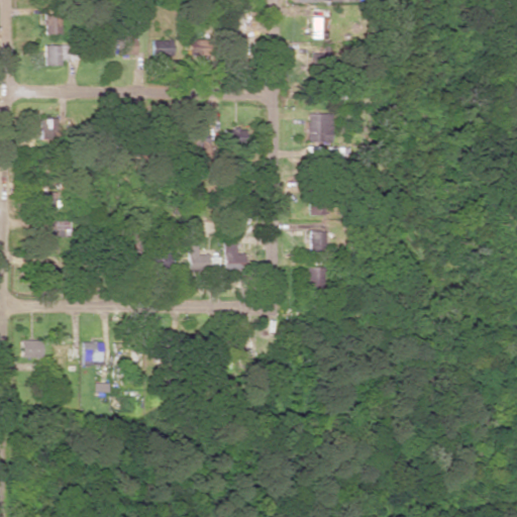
[(59,33),(58,14),(41,14),(42,33),(59,33)]
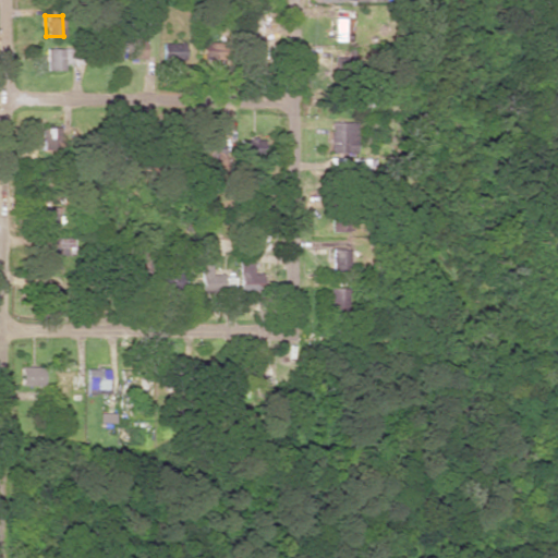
[(332,40),(348,40),(348,20),(332,19),(332,40)]
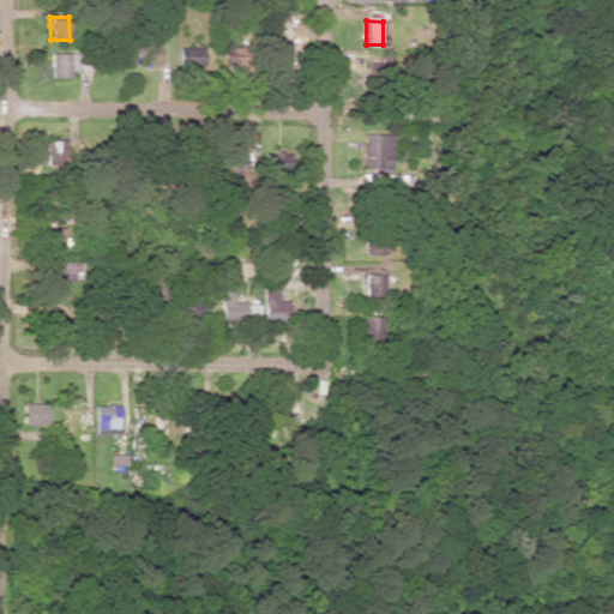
[(160,46),(138,46),(137,65),(158,66),(160,46)]
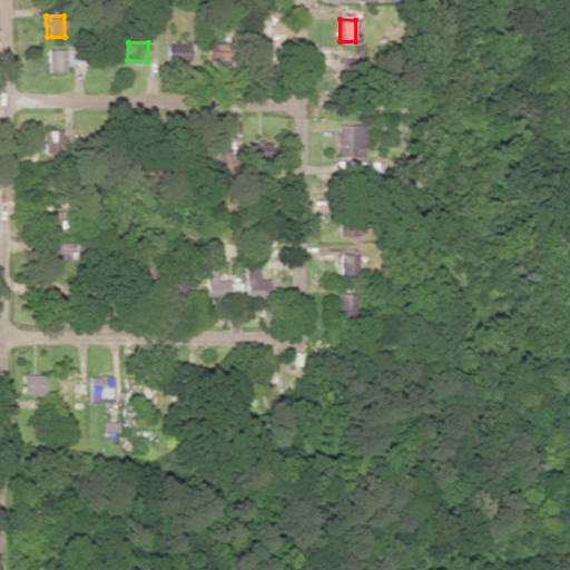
[(46,72),(64,71),(64,66),(72,65),(72,50),(46,50),(46,72)]
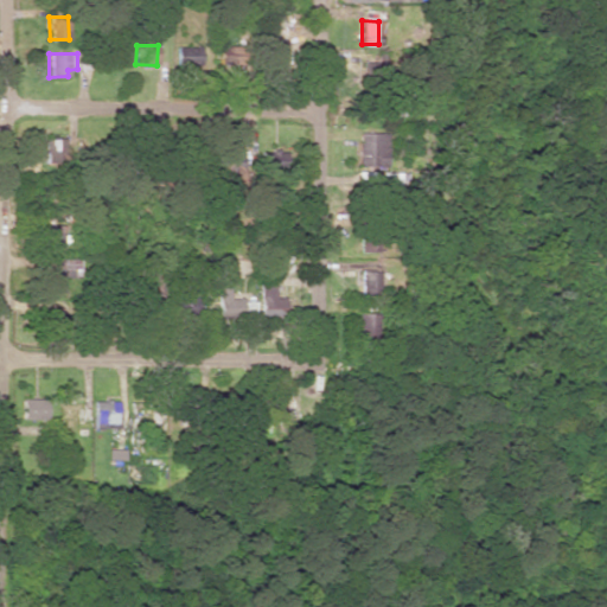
[(385,134),(358,133),(357,167),(385,168),(385,134)]
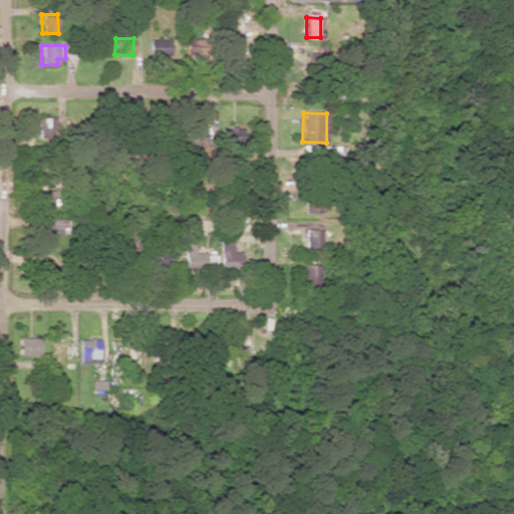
[(38,138),(54,138),(53,117),(38,117),(38,138)]
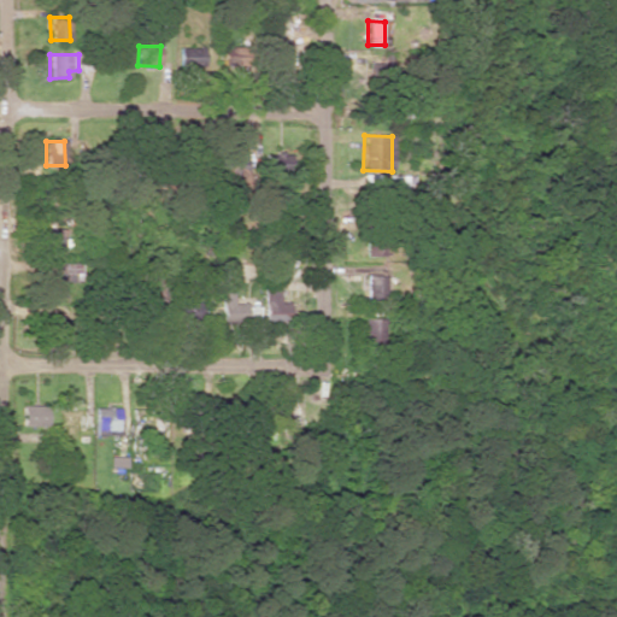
[(246,154),(225,156),(227,188),(247,188),(246,154)]
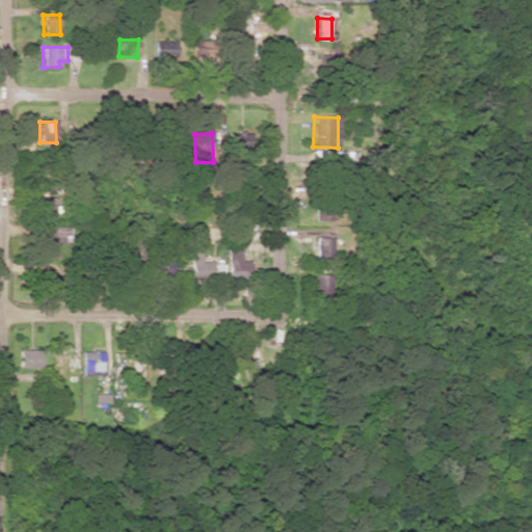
[(314,152),(314,171),(350,171),(349,151),(314,152)]
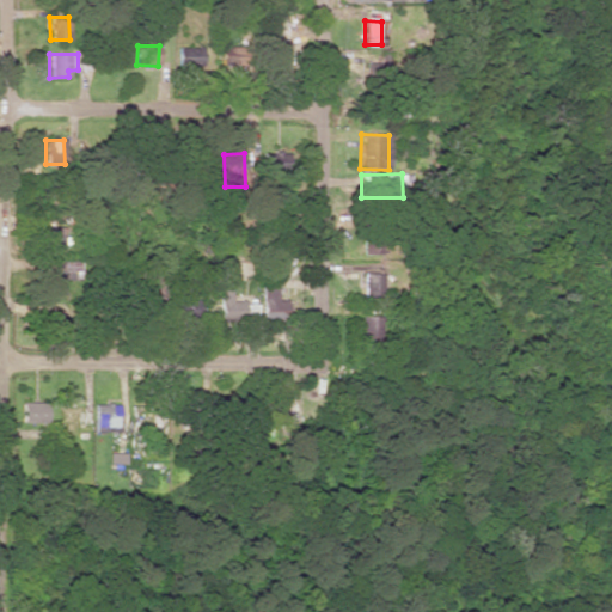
[(62,252),(63,232),(46,231),(46,251),(62,252)]
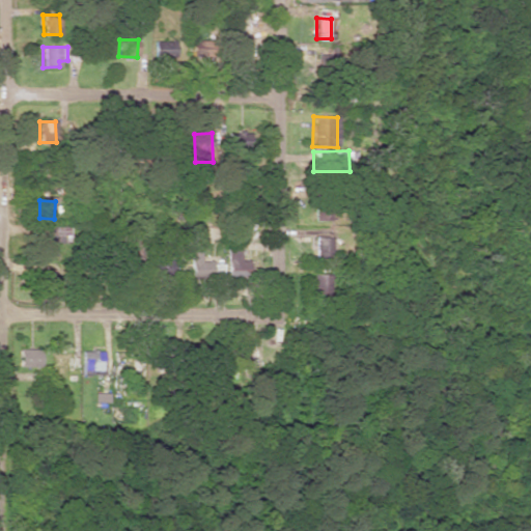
[(71,242),(70,227),(36,228),(37,254),(54,254),(54,243),(71,242)]
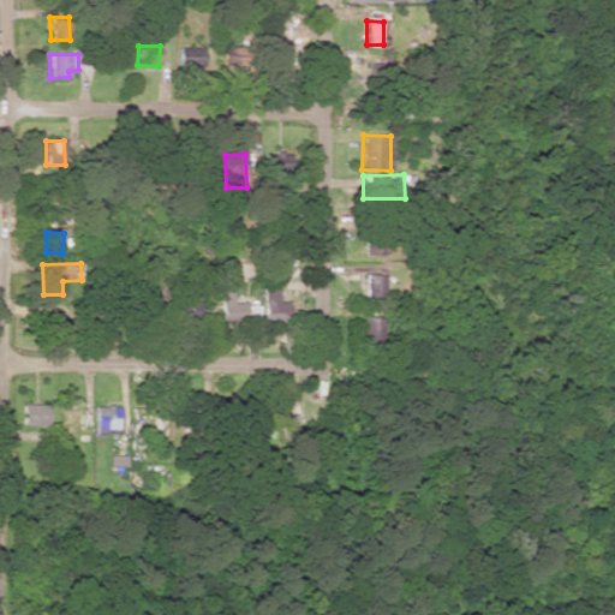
[(364,300),(383,300),(382,274),(364,274),(364,300)]
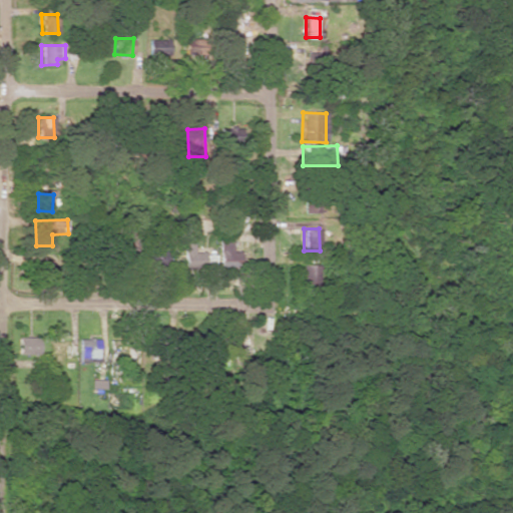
[(219,240),(218,267),(239,267),(240,251),(232,251),(232,241),(219,240)]
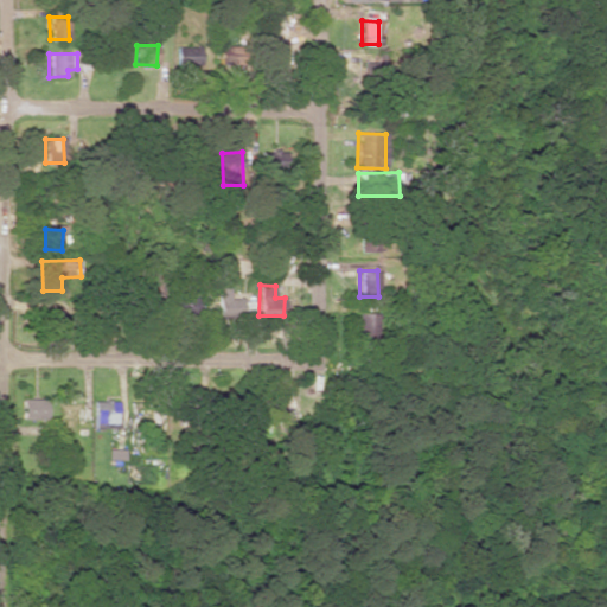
[(228,300),(229,287),(218,286),(217,318),(254,320),(255,301),(228,300)]
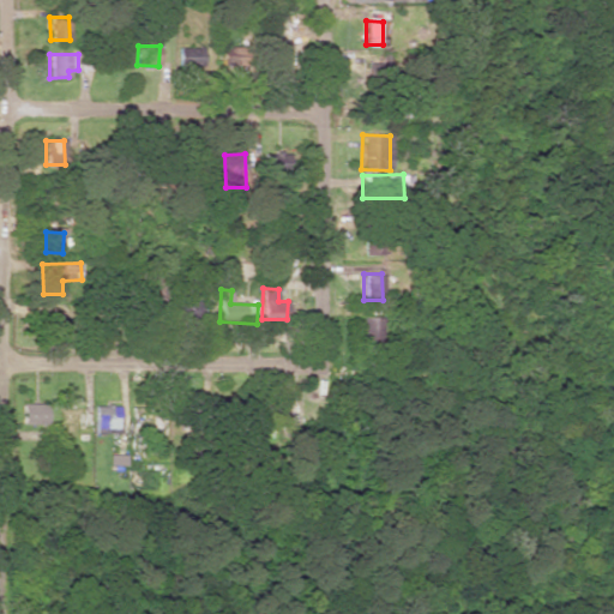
[(62,338),(62,314),(46,314),(44,338),(62,338)]
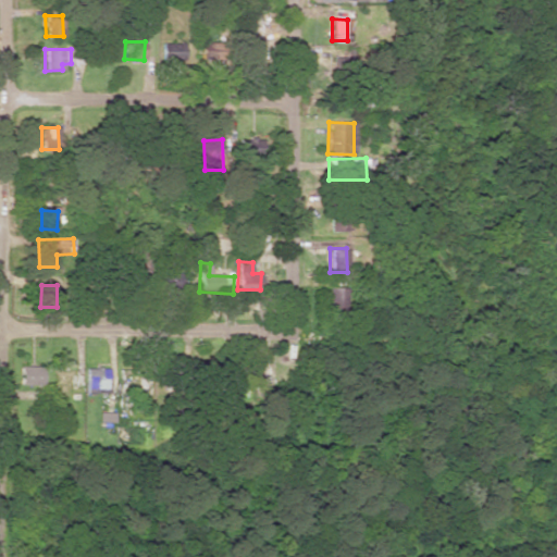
[(346,288),(327,287),(327,311),(346,311),(346,288)]
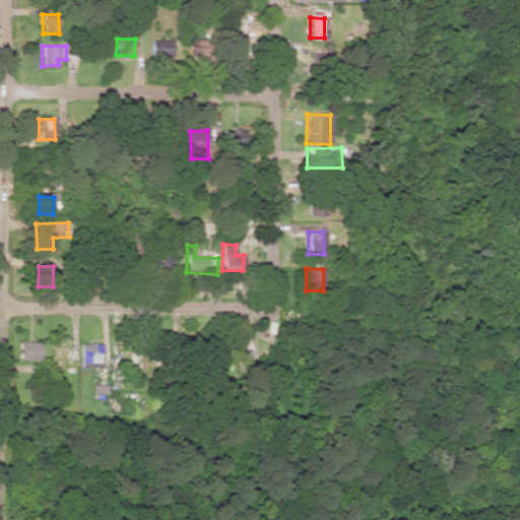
[(17,360),(39,360),(39,342),(17,342),(17,360)]
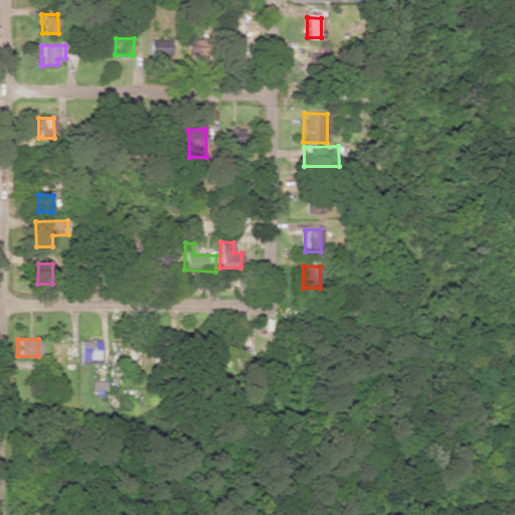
[(78,341),(79,364),(100,364),(100,340),(78,341)]
